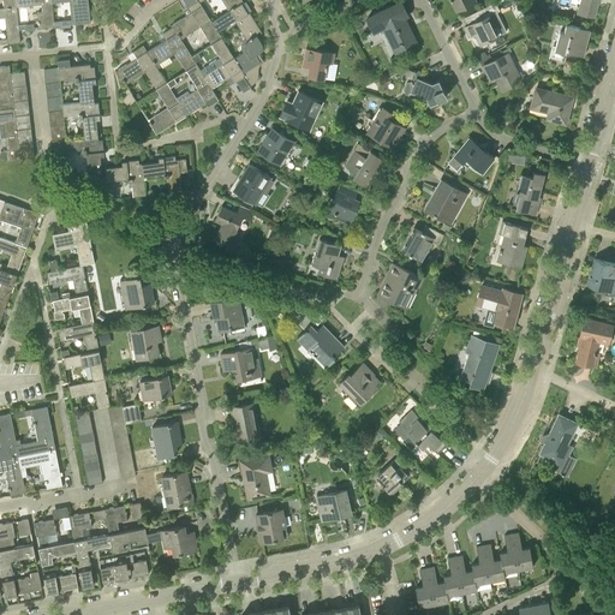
[(16,0),(17,6),(42,4),(42,12),(37,12),(39,28),(54,27),(54,22),(52,3),(52,0),(16,0)]
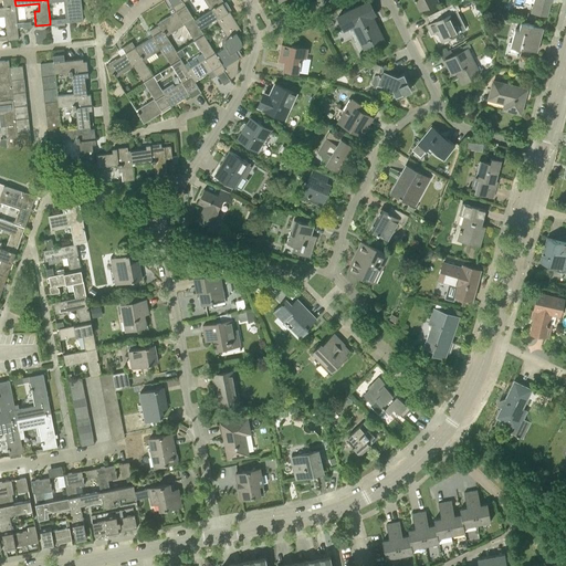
[(48,0),(48,2),(66,0),(69,22),(83,20),(82,6),(80,7),(79,0),(48,0)]
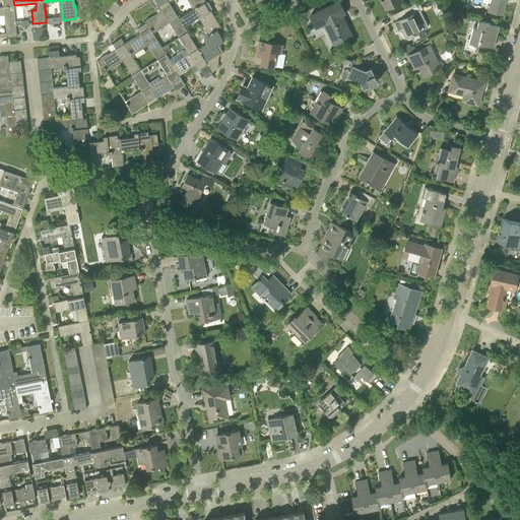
[(155,0),(161,10),(145,20),(146,22),(151,31),(168,21),(179,38),(188,33),(184,27),(179,18),(169,2),(167,0),(155,0)]
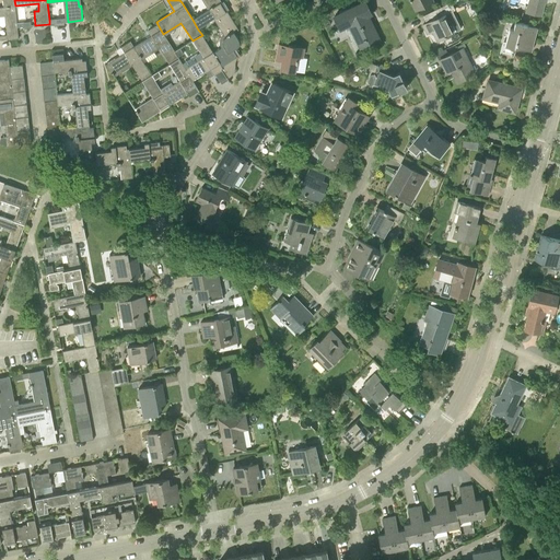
[(410,0),(417,11),(433,2),(431,0),(410,0)]
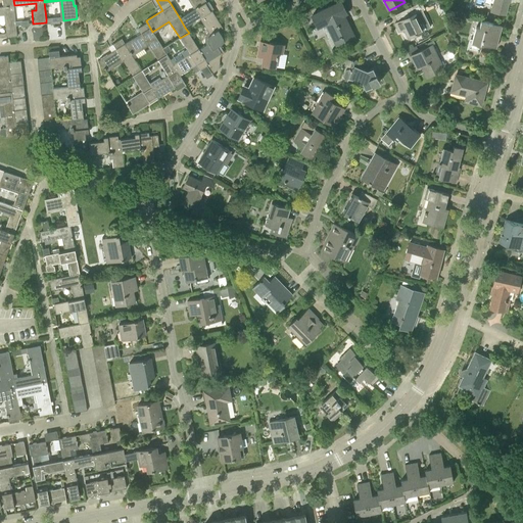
[(506,14),(509,0),(492,0),(490,10),(506,14)]
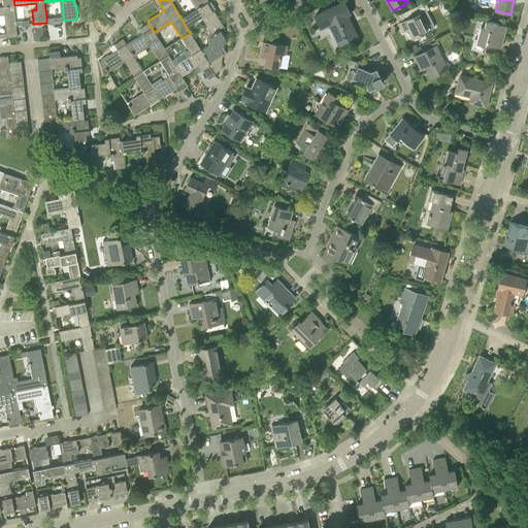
[(208,1),(198,8),(182,19),(187,28),(202,19),(210,33),(209,34),(208,34),(208,35),(207,36),(207,37),(207,38),(206,39),(206,40),(207,41),(207,42),(207,43),(208,44),(208,45),(201,50),(209,63),(224,54),(220,46),(223,44),(225,42),(226,39),(225,36),(221,30),(225,28),(213,9),(212,10),(208,3),(209,2),(208,1)]
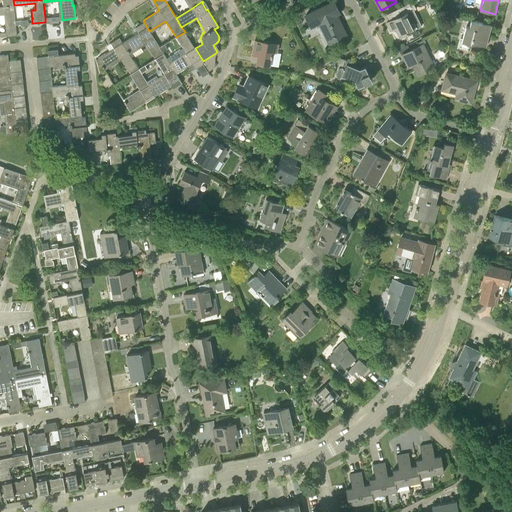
[(346,35),(336,14),(340,13),(334,1),(305,15),(311,26),(319,22),(329,43),(346,35)]
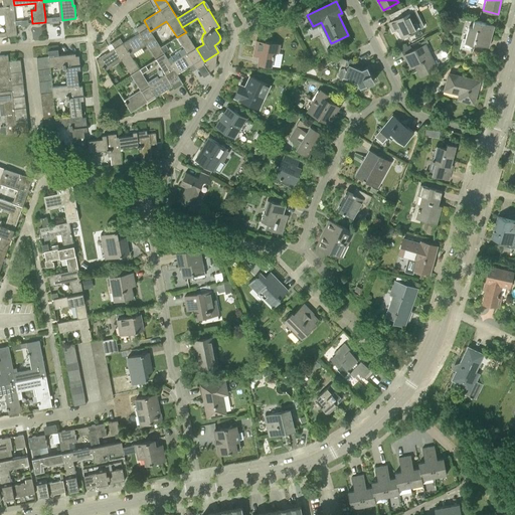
[(416,29),(409,13),(417,9),(414,2),(398,10),(401,17),(389,22),(392,30),(398,28),(402,36),(416,29)]
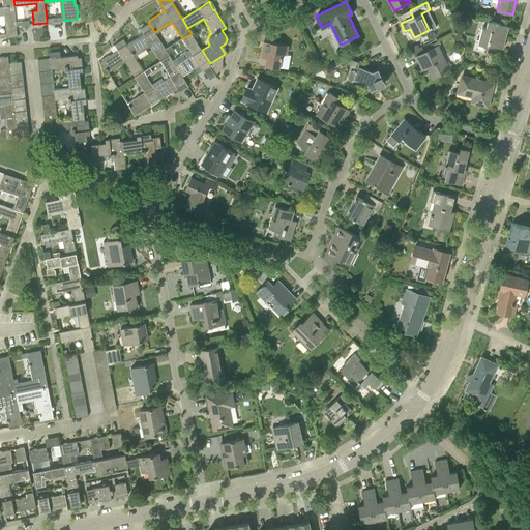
[(0,6),(0,16),(4,16),(6,33),(0,33),(0,37),(7,37),(18,36),(17,26),(17,22),(15,5),(3,6),(0,6)]
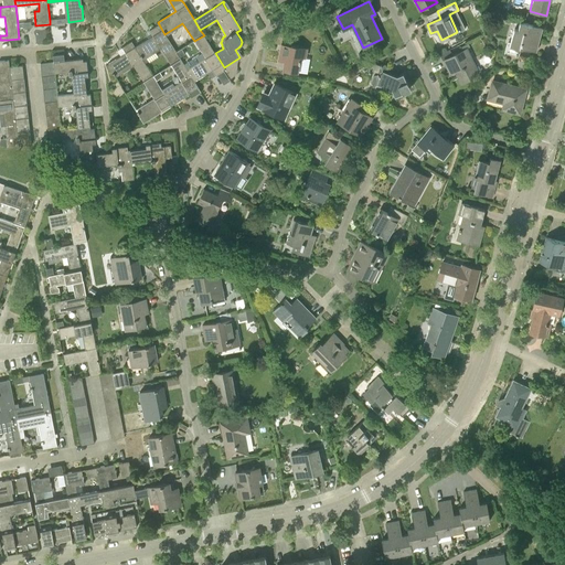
[(536,51),(543,28),(520,22),(518,30),(514,29),(510,46),(520,50),(521,46),(531,50),(536,51)]
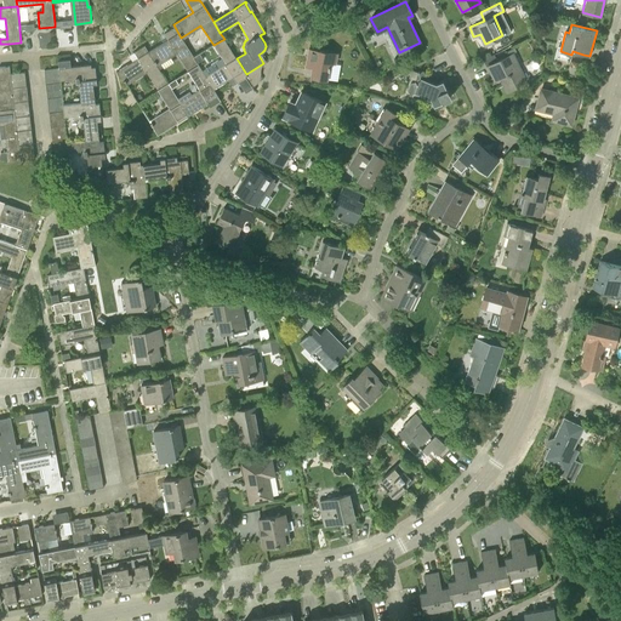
[(181,38),(175,27),(164,33),(169,39),(148,51),(157,64),(176,52),(188,72),(198,64),(197,62),(193,57),(181,38)]
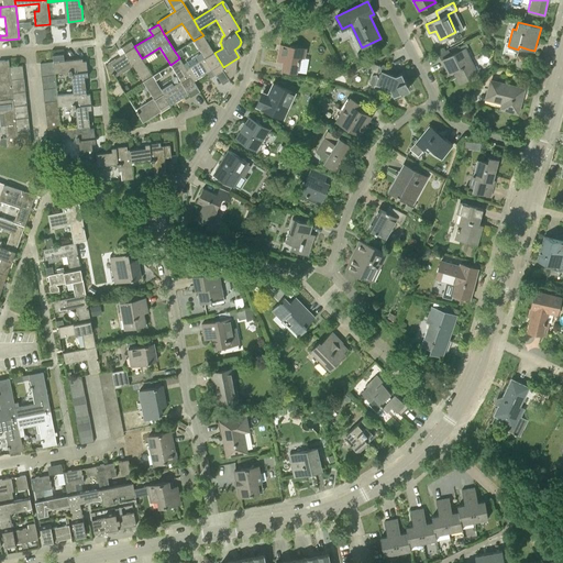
[(224,69),(223,67),(214,53),(203,35),(194,41),(205,58),(187,69),(194,80),(211,69),(214,75),(224,69)]
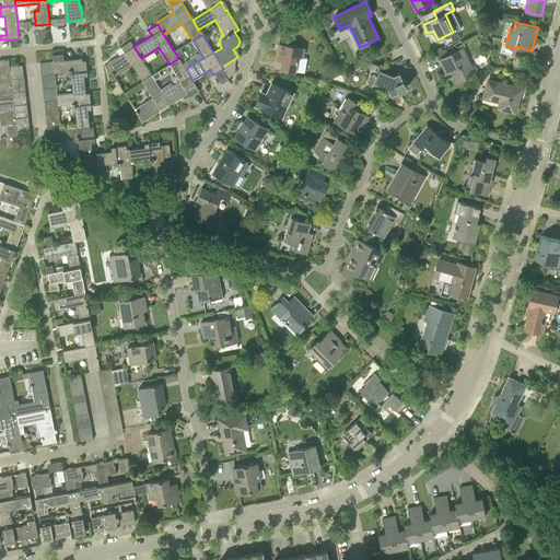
[(141,58),(133,46),(130,41),(121,47),(125,53),(106,63),(113,74),(131,63),(142,82),(152,76),(141,58)]
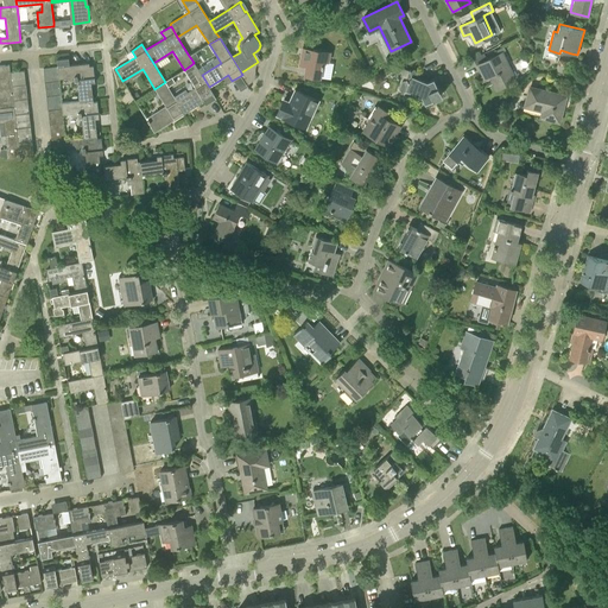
[(328,62),(330,52),(303,48),(299,64),(309,65),(308,75),(320,77),(323,61),(328,62)]
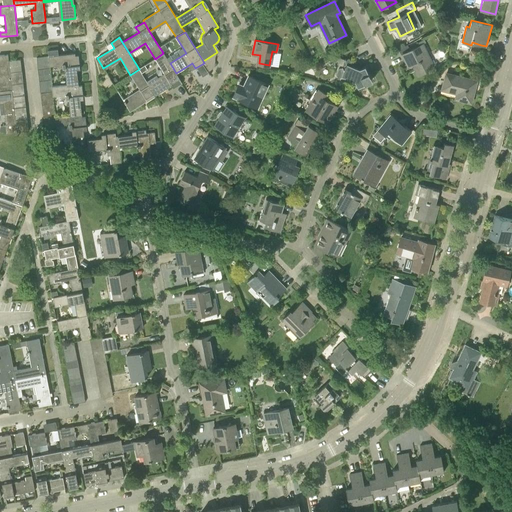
[(426,68),(433,64),(423,44),(402,54),(408,66),(412,64),(418,76),(428,72),(426,68)]
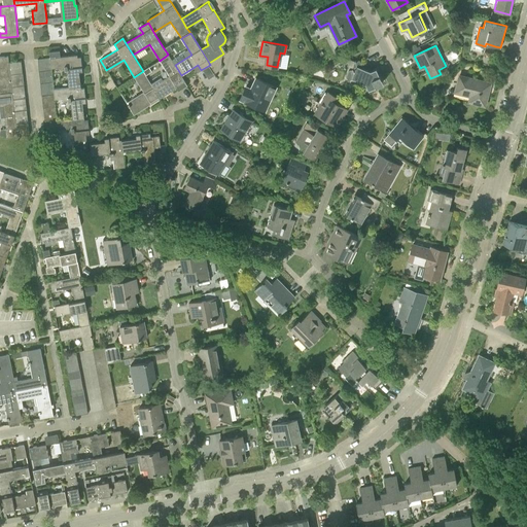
[(77,55),(61,57),(60,50),(49,51),(50,58),(50,64),(51,68),(60,67),(60,70),(67,69),(69,86),(81,85),(79,69),(82,69),(80,57),(77,57),(77,55)]
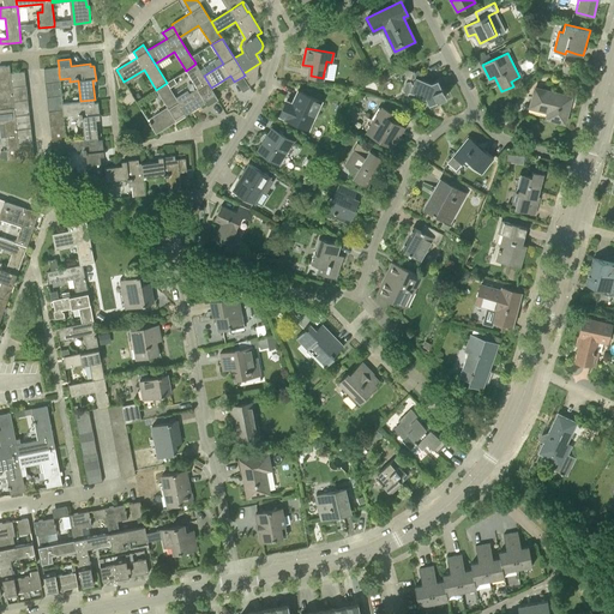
[(218,100),(215,95),(211,88),(204,76),(196,64),(186,71),(198,91),(179,103),(185,113),(186,115),(206,102),(205,101),(209,98),(212,103),(218,100)]
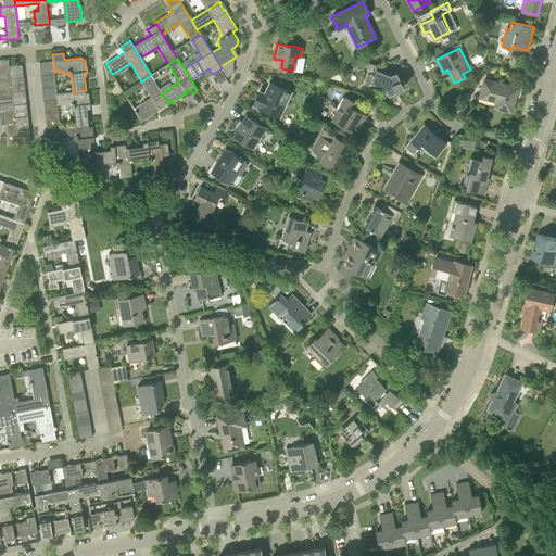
[(0,99),(13,98),(12,91),(12,85),(11,78),(10,72),(10,65),(9,59),(0,60),(0,99)]
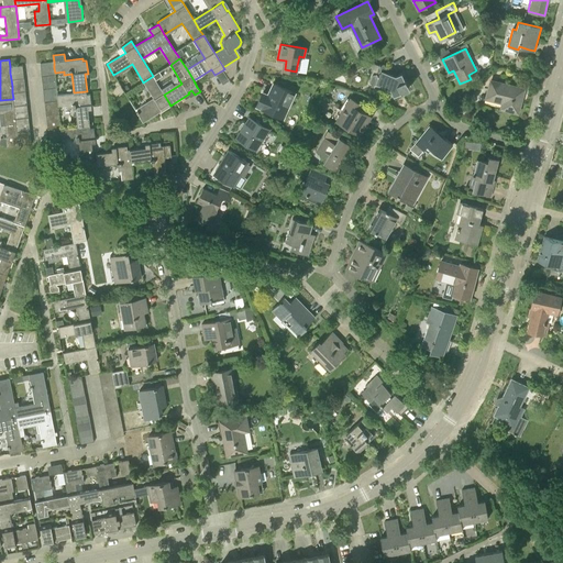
[(41,70),(54,68),(54,62),(40,63),(41,70)]
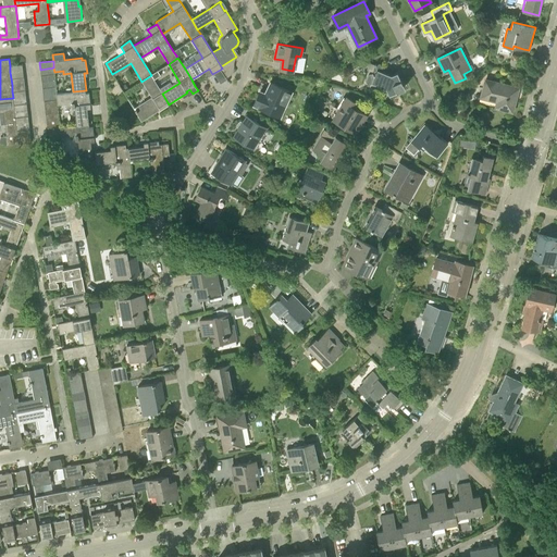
[(384,72),(380,63),(375,65),(371,63),(368,71),(373,73),(375,77),(372,84),(386,89),(390,95),(405,87),(397,72),(392,75),(384,72)]
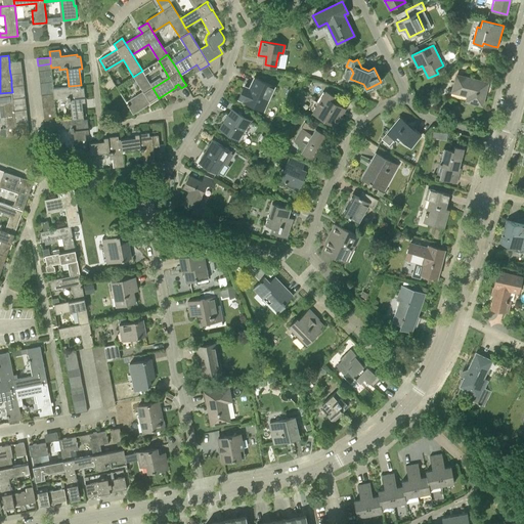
[(142,71),(144,76),(151,72),(148,67),(142,71)]
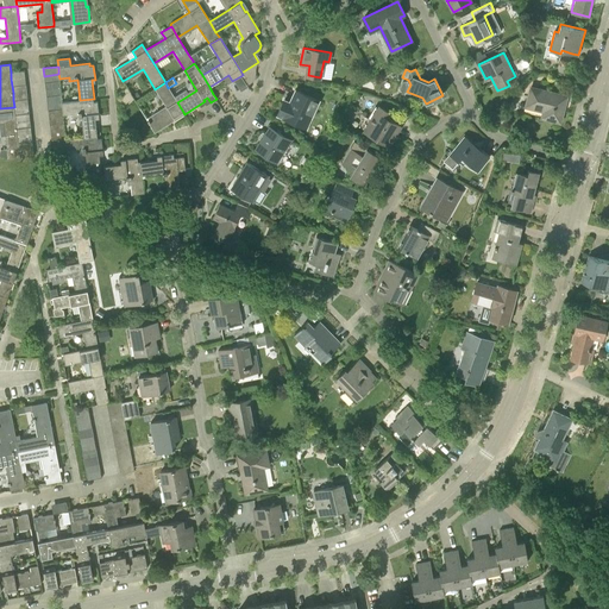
[(177,102),(168,88),(165,82),(155,89),(167,108),(148,120),(155,132),(175,119),(175,118),(183,112),(177,102)]
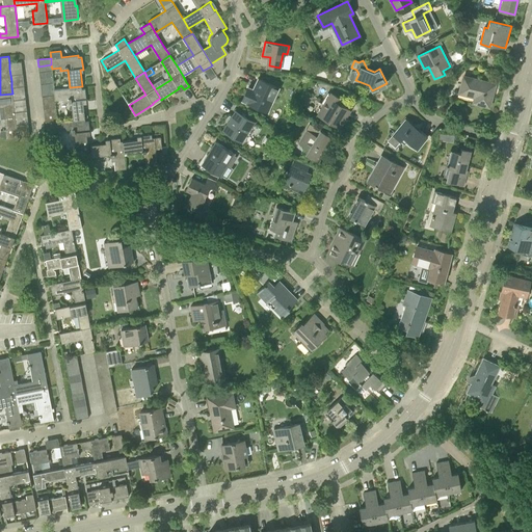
[(489,106),(495,84),(463,76),(459,91),(475,96),(474,102),(489,106)]
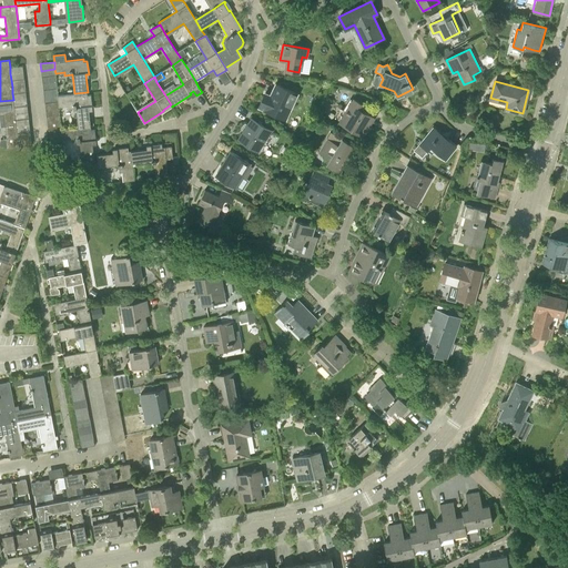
[(291,108),(297,93),(275,83),(269,98),(264,95),(259,107),(277,115),(283,104),(291,108)]
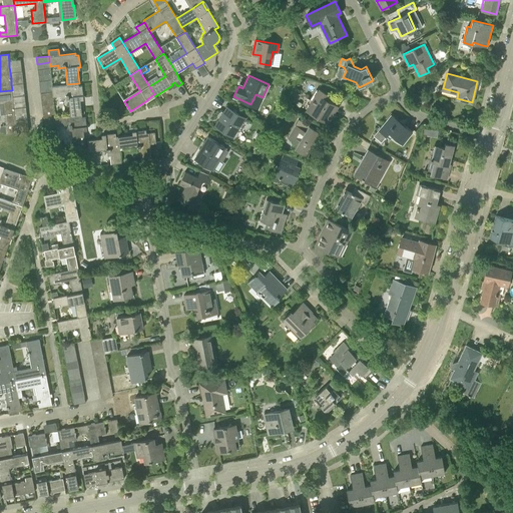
[(70,115),(82,114),(80,97),(83,97),(82,85),(79,85),(79,83),(67,84),(52,86),(52,92),(53,96),(61,95),(61,98),(68,97),(70,115)]
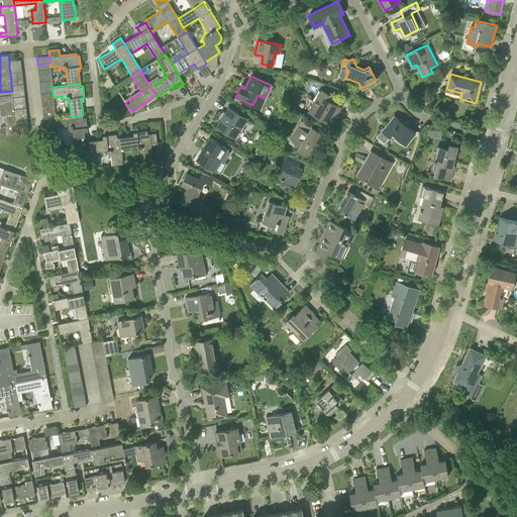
[(335,115),(340,107),(330,101),(332,96),(322,90),(314,102),(316,103),(311,112),(328,122),(333,114),(335,115)]
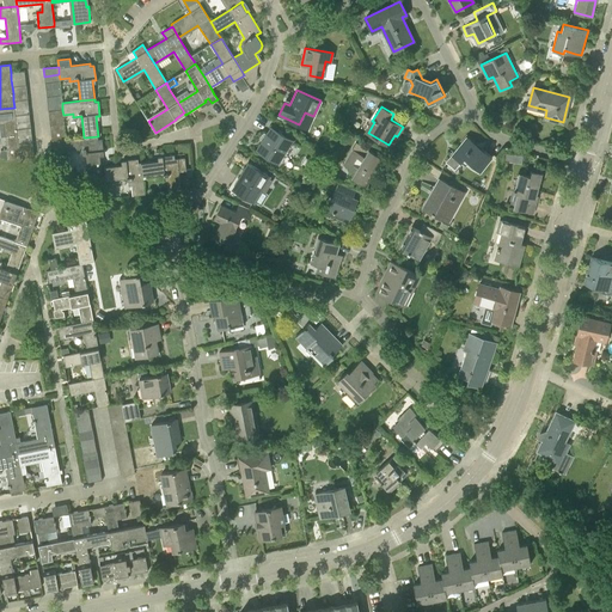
[(14,115),(14,109),(14,108),(0,109),(0,129),(1,136),(6,136),(6,145),(7,150),(0,151),(0,155),(8,159),(19,158),(19,151),(18,144),(17,136),(17,129),(16,122),(14,115)]
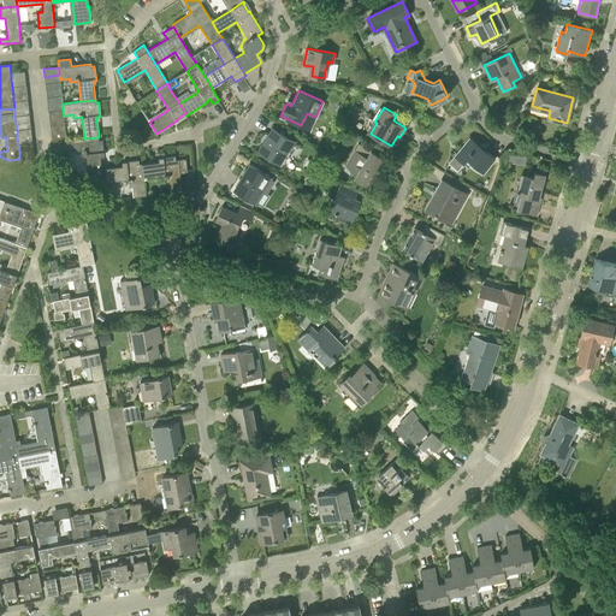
[(17,130),(31,129),(30,120),(16,123),(17,130)]
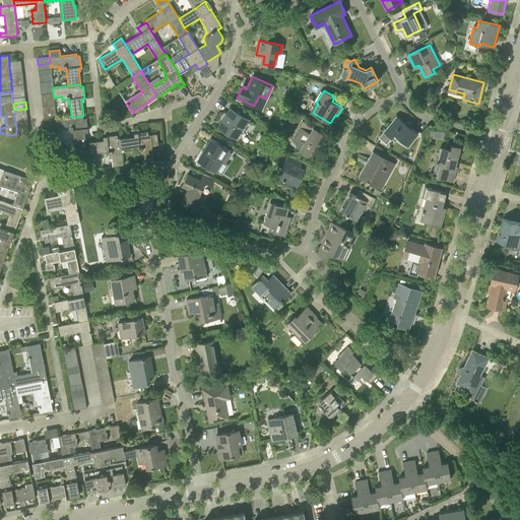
[(237,139),(249,119),(231,108),(218,127),(237,139)]
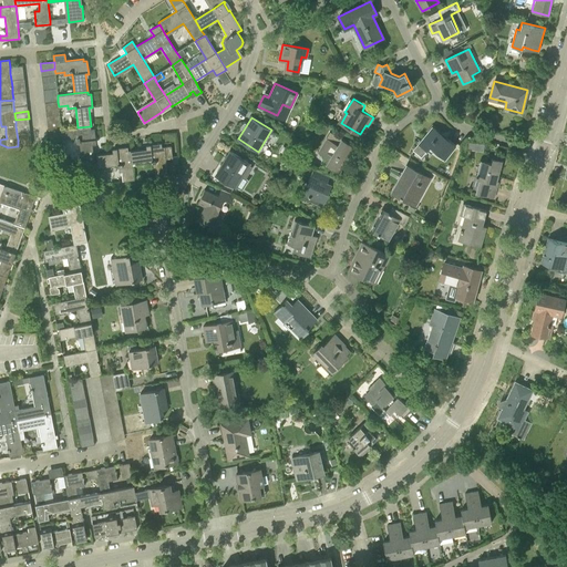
[(91,129),(91,126),(78,127),(61,130),(62,135),(62,141),(71,140),(72,142),(80,141),(82,162),(94,161),(93,142),(96,141),(94,129),(91,129)]
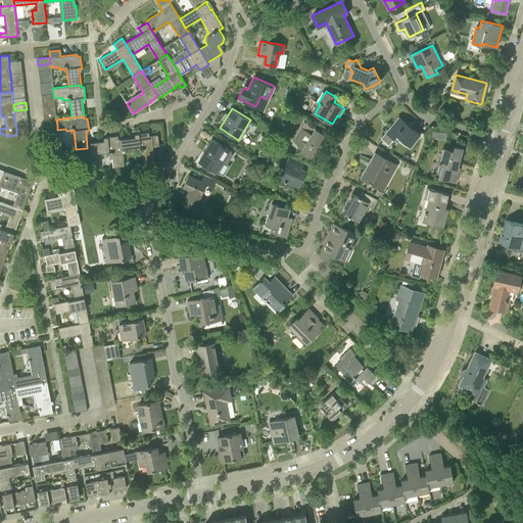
[(411,128),(401,121),(402,120),(399,116),(386,133),(393,139),(397,135),(411,146),(421,134),(412,127),(411,128)]
